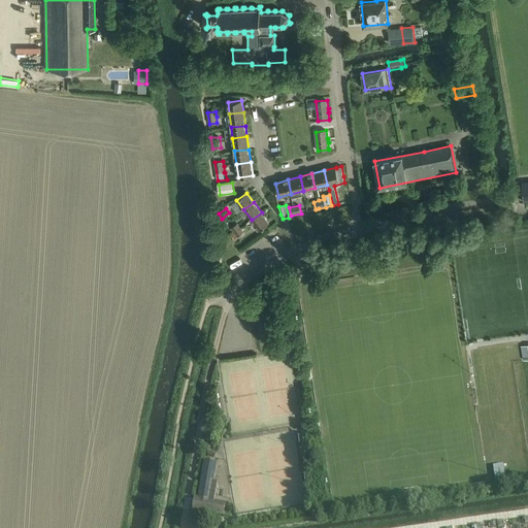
[(262,212),(252,220),(260,231),(269,223),(262,212)]
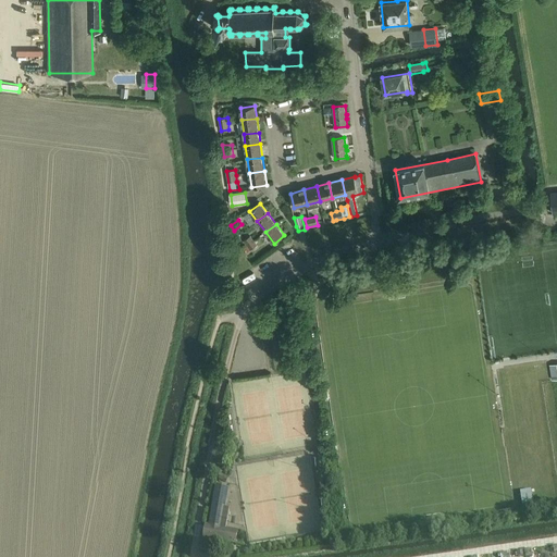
[(250,250),(258,245),(251,236),(244,242),(250,250)]
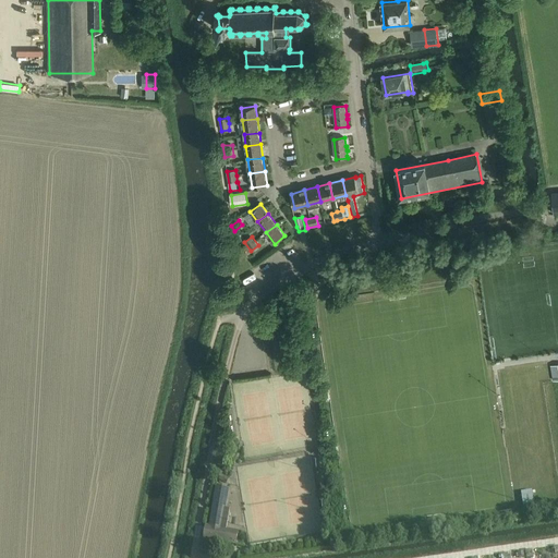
[(226,531),(230,510),(226,510),(229,492),(215,488),(208,528),(205,526),(203,540),(235,546),(238,533),(226,531)]
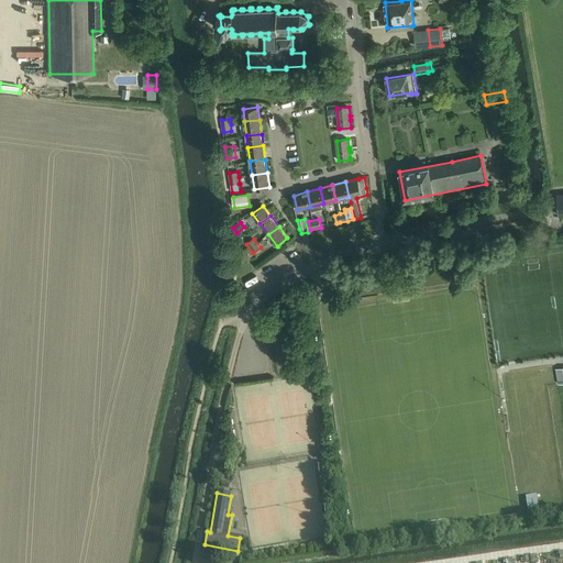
[(536,495),(525,497),(527,511),(538,509),(536,495)]
